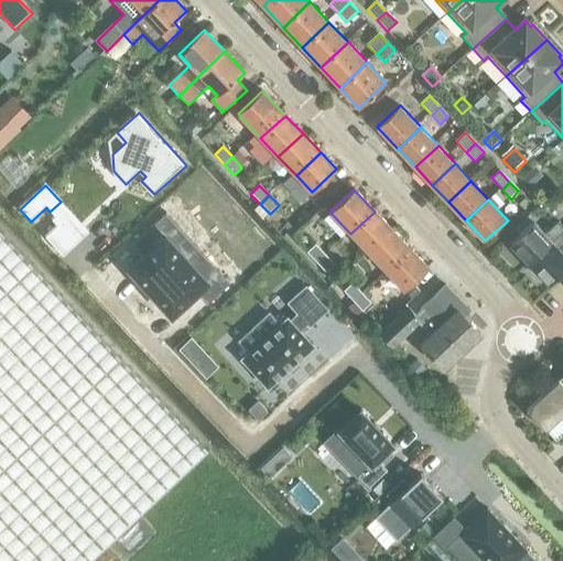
[(136,262),(158,286),(206,241),(173,206),(141,236),(152,248),(136,262)]
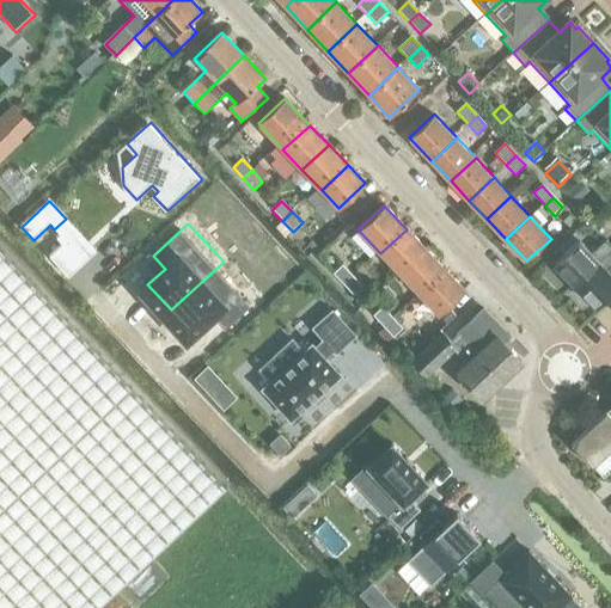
[(63,245),(50,258),(69,278),(92,257),(67,229),(61,235),(57,239),(63,245)]
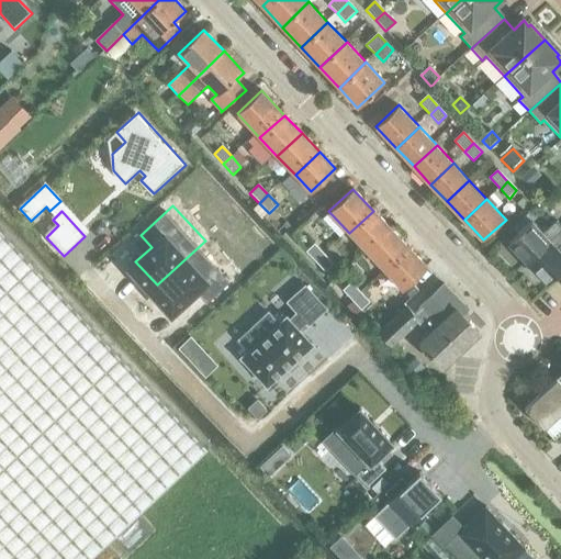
[(367,253),(392,231),(373,211),(349,233),(367,253)]
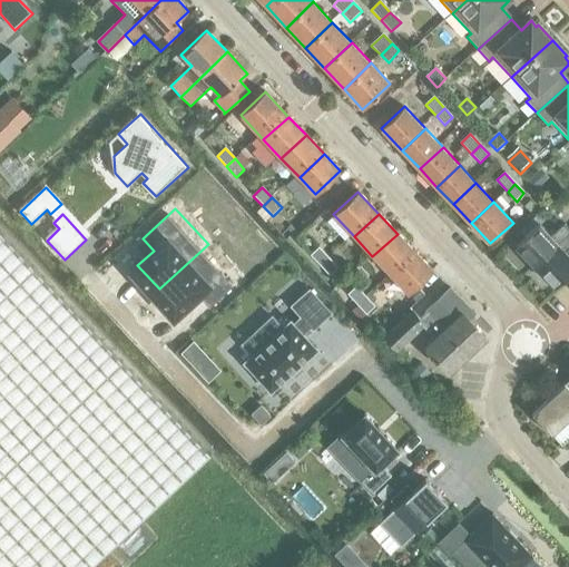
[(568,231),(566,227),(565,225),(551,237),(540,225),(516,247),(535,266),(568,234),(568,231)]
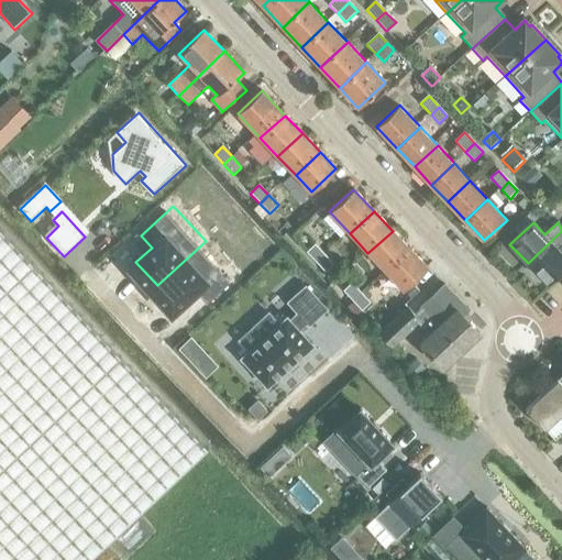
[(92,559),(208,451),(0,231),(0,559),(92,559)]
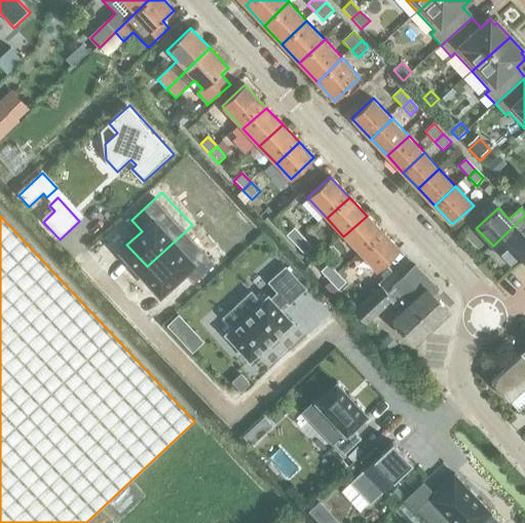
[(362,256),(384,235),(367,216),(343,236),(362,256)]
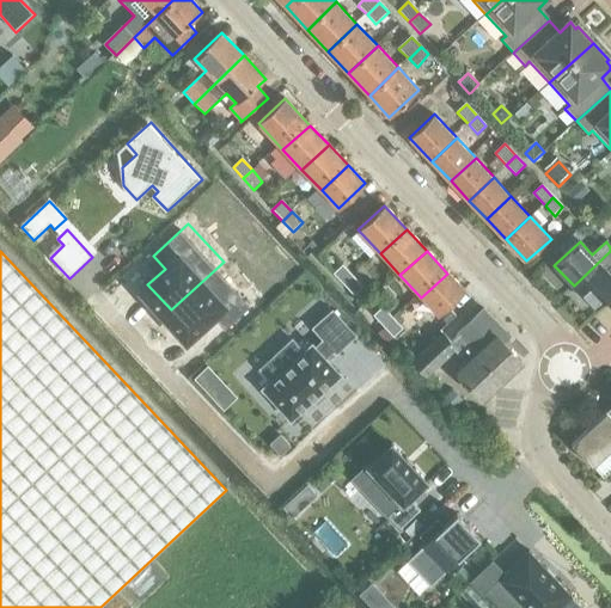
[(610,251),(574,286),(593,307),(610,290),(610,251)]
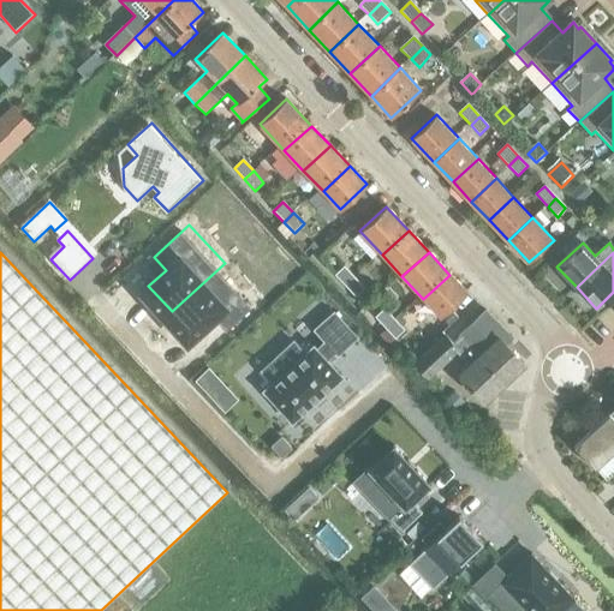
[(225,263),(172,311),(197,339),(226,312),(238,324),(261,304),(225,263)]
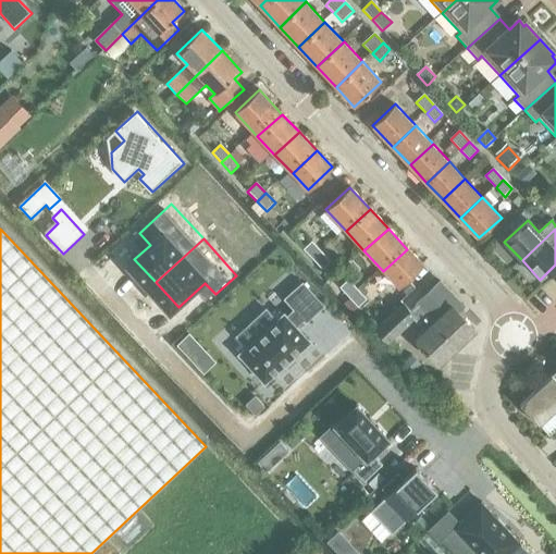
[(305,249),(314,259),(322,253),(312,242),(305,249)]
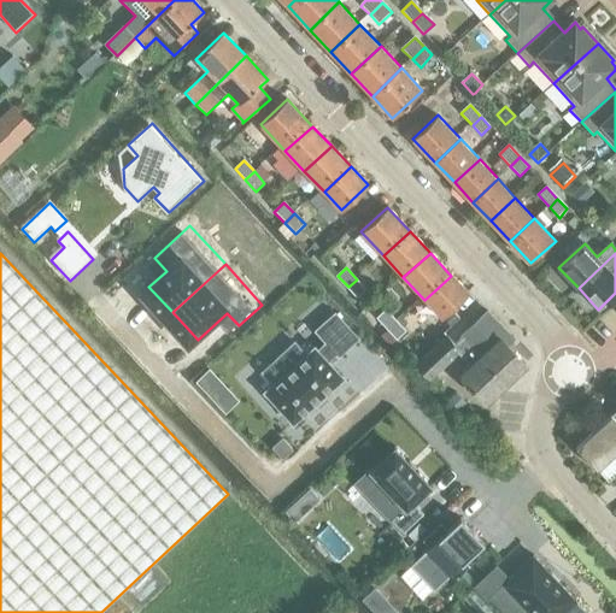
[(451,276),(424,300),(443,319),(469,294),(451,276)]
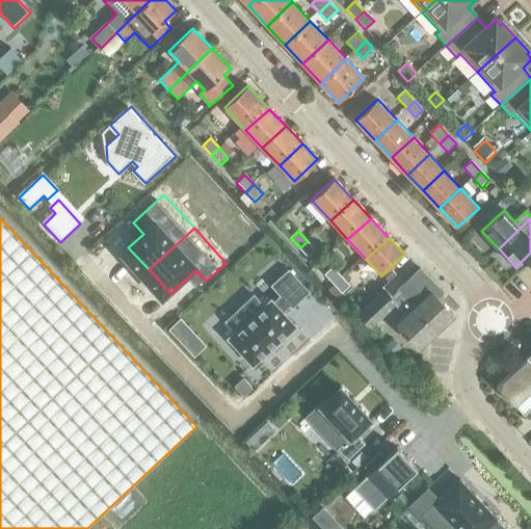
[(300,247),(308,255),(315,249),(308,241),(300,247)]
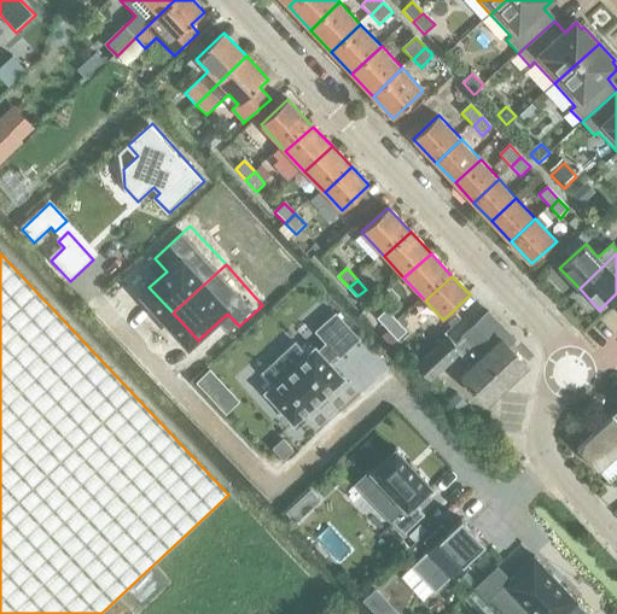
[(377,320),(388,332),(396,322),(385,311),(377,320)]
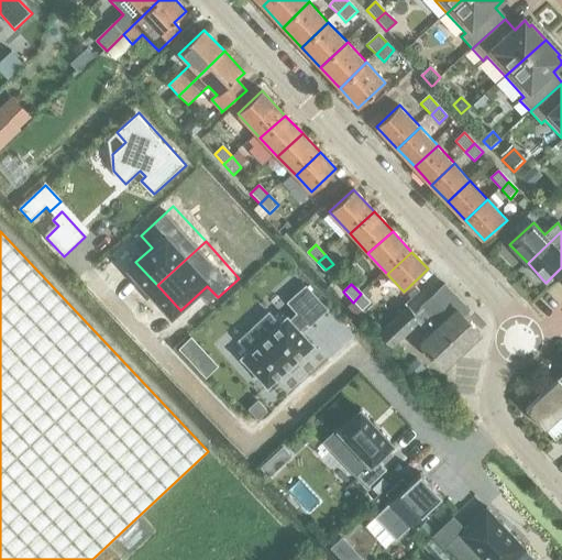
[(422,310),(416,316),(421,320),(418,322),(428,333),(419,342),(436,360),(444,369),(456,357),(481,333),(461,315),(467,309),(444,286),(421,308),(422,310)]
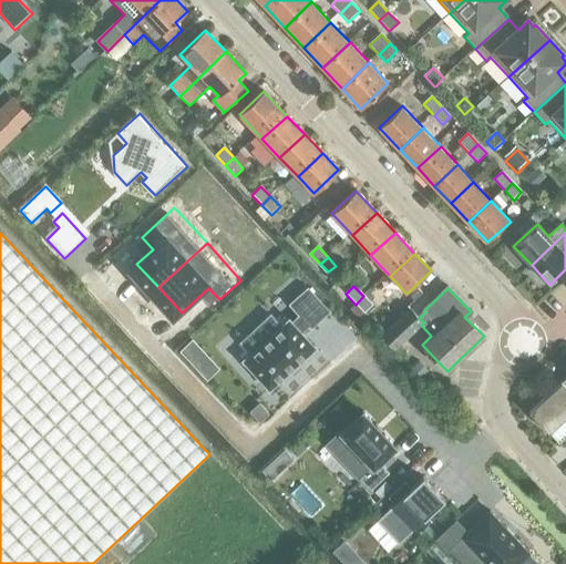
[(271,317),(243,344),(253,355),(246,361),(245,360),(244,362),(245,363),(269,389),(268,390),(270,391),(271,390),(271,389),(315,350),(315,351),(317,349),(315,348),(301,334),(310,326),(312,329),(329,313),(309,289),(291,306),(301,317),(292,324),(291,322),(291,321),(290,320),(288,321),(281,328),(271,317)]
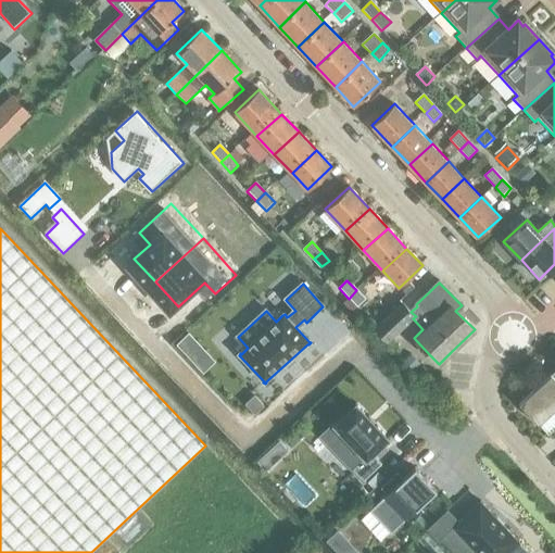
[(356,290),(349,299),(356,306),(365,299),(356,290)]
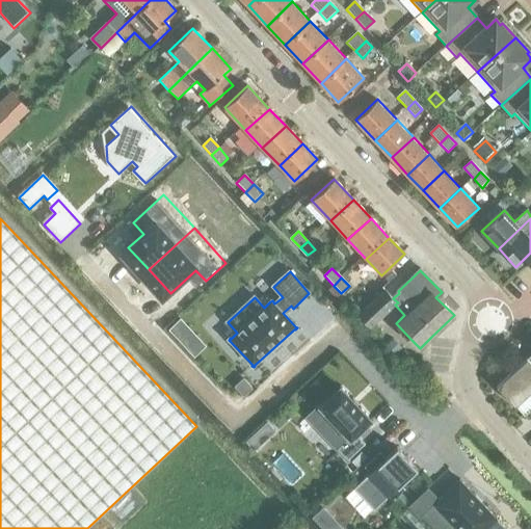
[(360,318),(357,320),(361,324),(366,329),(369,326),(370,328),(372,327),(394,306),(395,305),(398,302),(393,298),(385,290),(357,316),(360,318)]
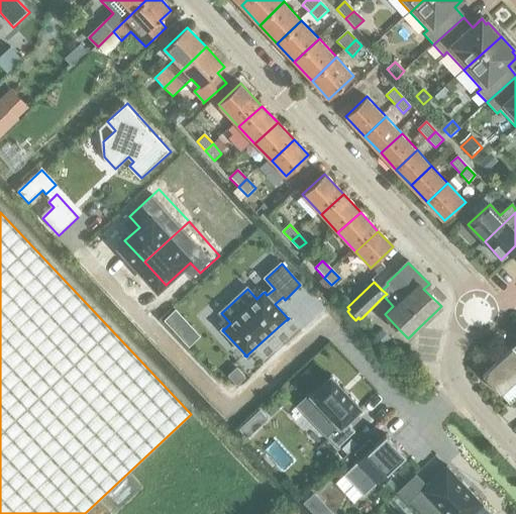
[(515,345),(513,348),(483,376),(501,395),(515,380),(515,345)]
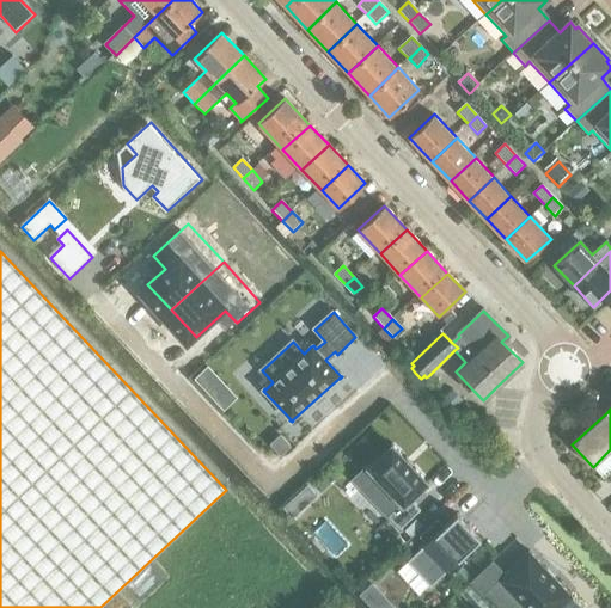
[(292,447),(282,437),(272,447),(281,456),(292,447)]
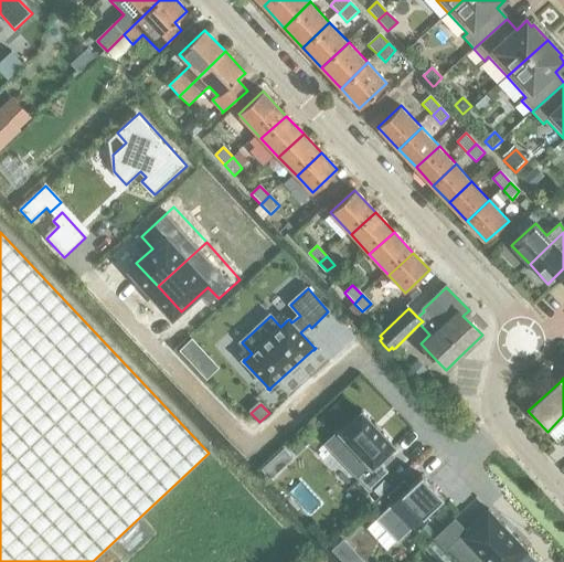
[(361,413),(327,445),(370,490),(389,473),(379,462),(394,448),(396,446),(394,445),(383,434),(384,434),(383,433),(382,433),(374,425),(375,424),(374,423),(374,424),(363,413),(363,412),(362,411),(360,412),(361,413)]
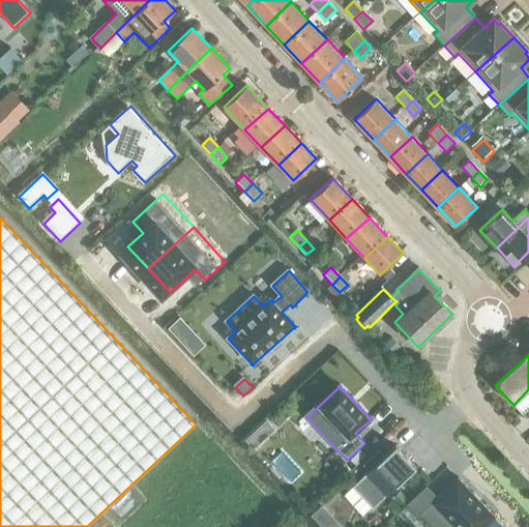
[(254,449),(263,440),(255,432),(245,441),(254,449)]
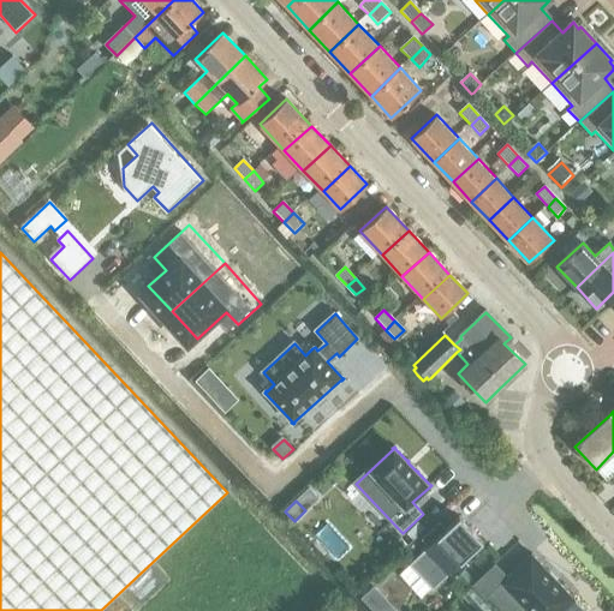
[(429,547),(410,564),(433,589),(484,543),(460,517),(446,531),(440,523),(422,540),(429,547)]
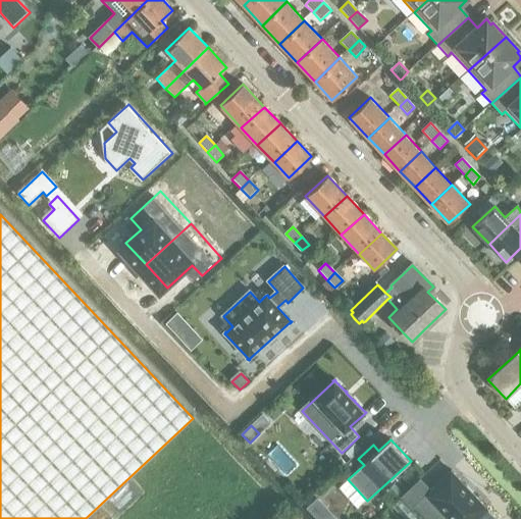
[(431,491),(415,507),(416,508),(426,518),(495,518),(452,472),(431,491)]
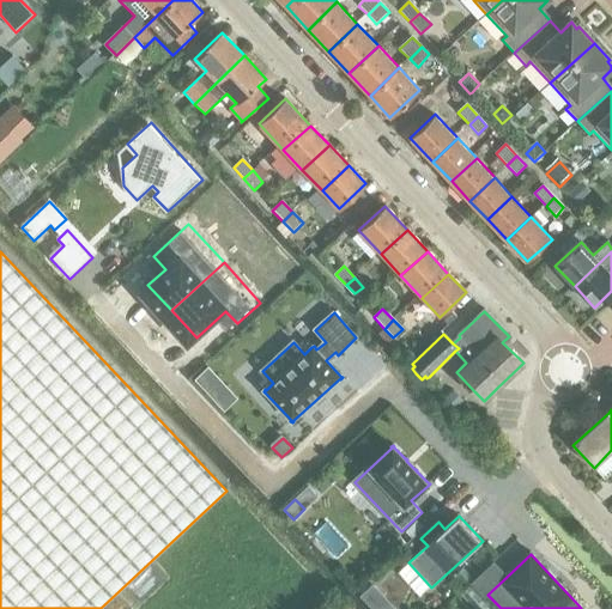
[(361,597),(370,608),(375,608),(386,598),(374,585),(361,597)]
